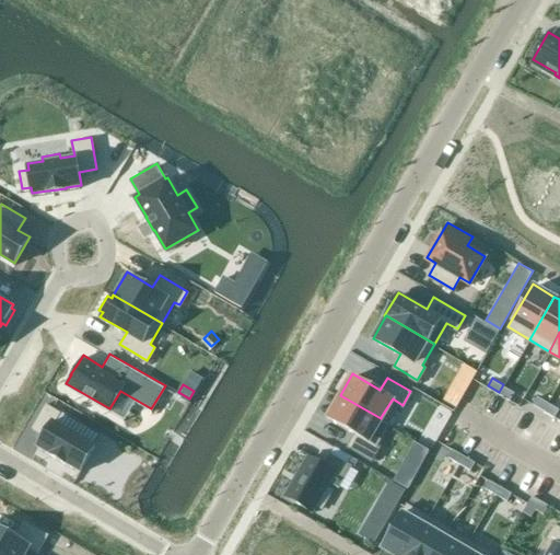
[(503,384),(499,392),(510,399),(514,391),(503,384)]
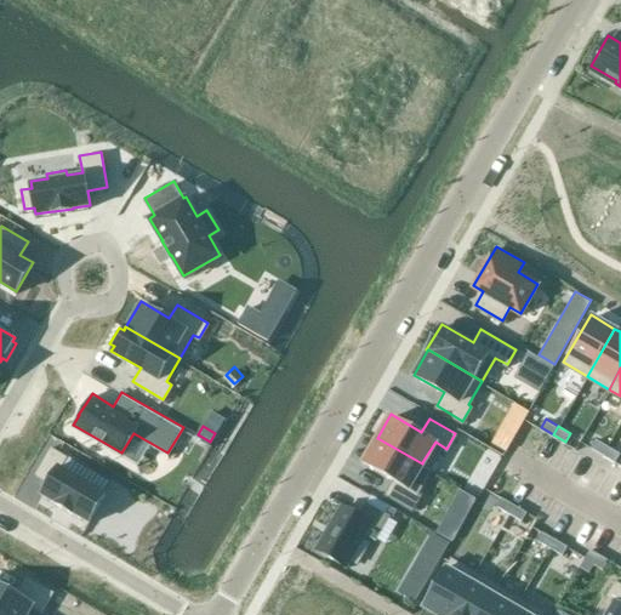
[(596,437),(591,445),(603,453),(608,444),(596,437)]
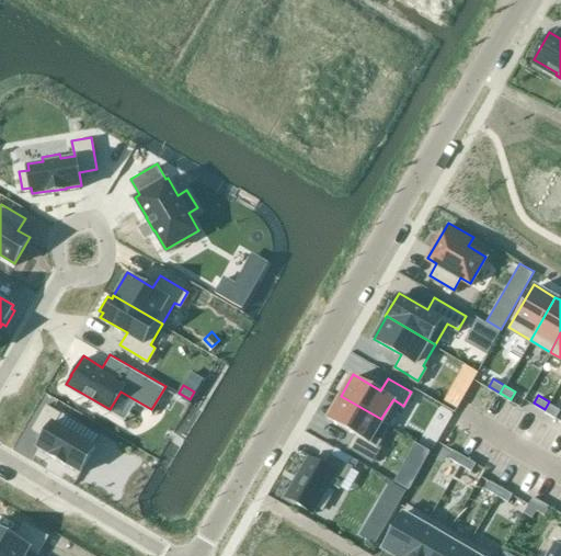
[(341,396),(328,417),(355,433),(348,445),(373,460),(380,445),(377,444),(389,422),(381,418),(381,419),(341,396)]
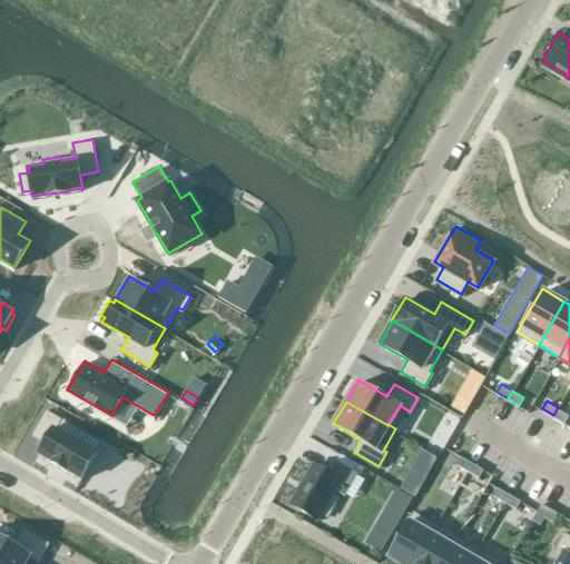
[(558,407),(553,415),(564,422),(569,414),(558,407)]
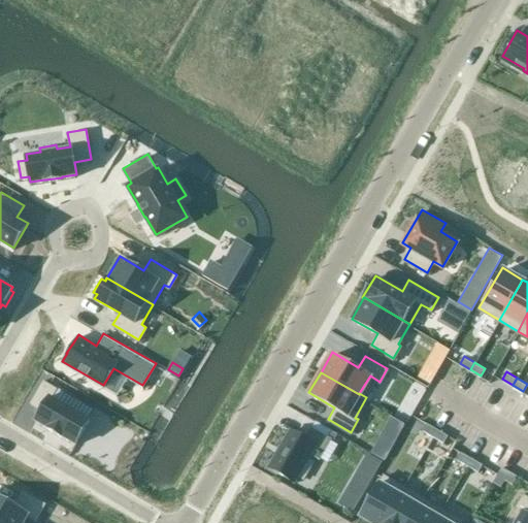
[(43,380),(30,402),(41,409),(35,420),(48,427),(47,427),(62,435),(63,435),(75,443),(90,419),(51,396),(56,387),(43,380)]
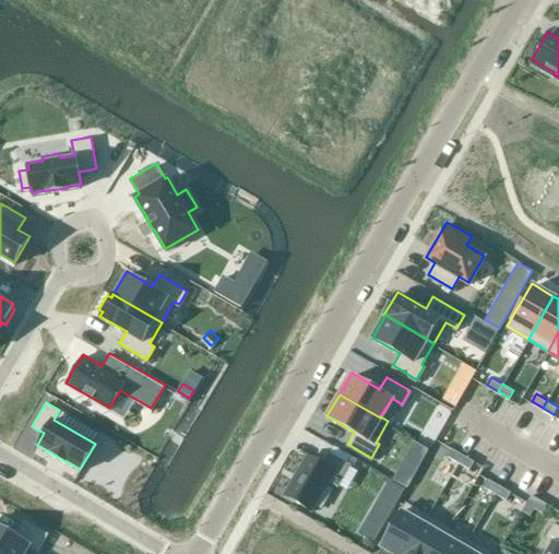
[(452,447),(448,454),(459,460),(463,452),(452,447)]
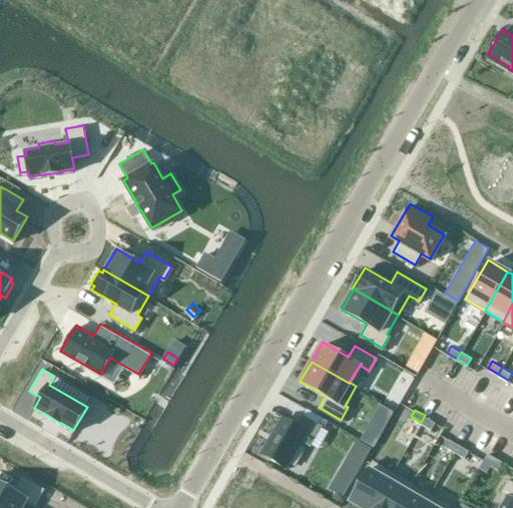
[(282,416),(261,452),(286,466),(302,439),(311,444),(322,424),(318,422),(303,413),(302,413),(295,424),(282,416)]
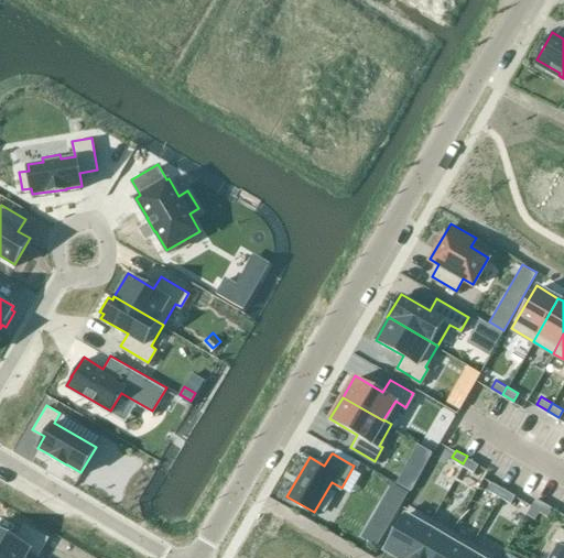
[(467,456),(463,463),(474,470),(478,462),(467,456)]
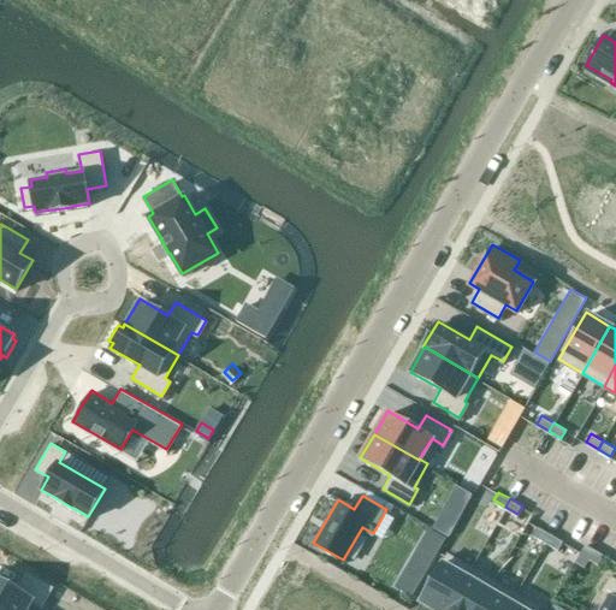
[(439,515),(433,526),(449,534),(455,525),(439,515)]
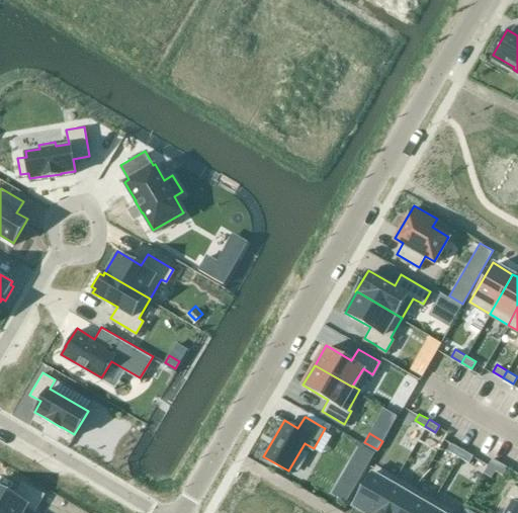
[(452,442),(448,449),(458,454),(462,448),(452,442)]
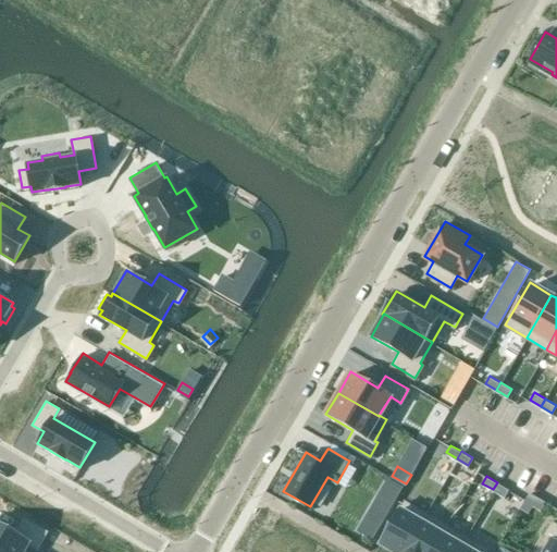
[(378,495),(392,504),(403,486),(388,477),(378,495)]
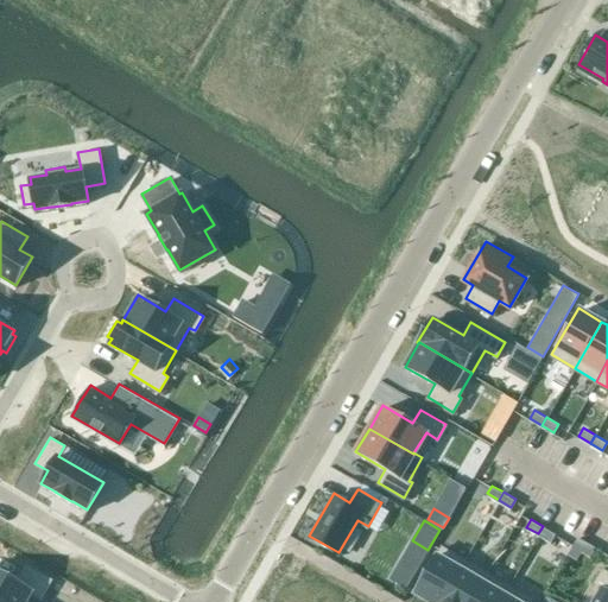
[(543,526),(538,533),(551,540),(556,532),(543,526)]
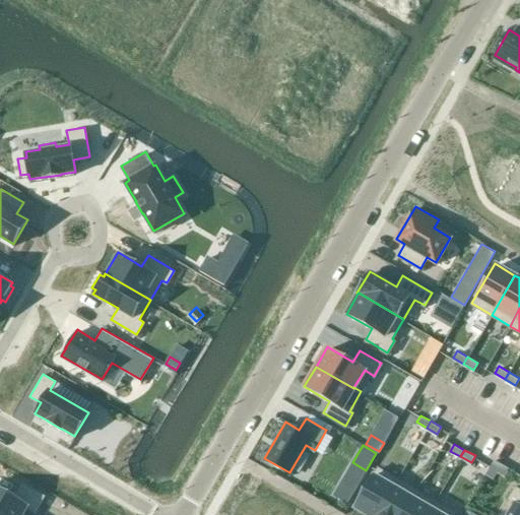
[(378,466),(354,506),(371,514),(375,514),(397,477),(378,466)]
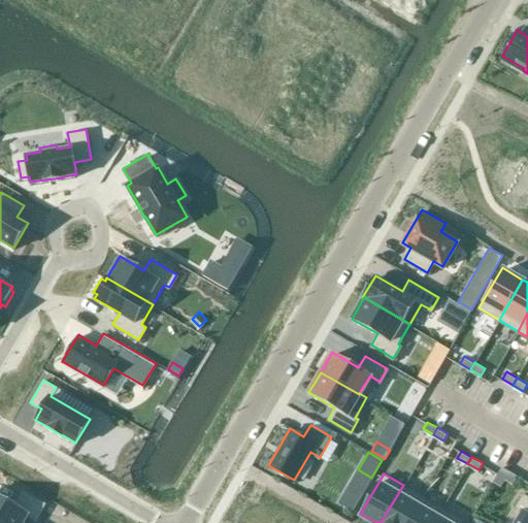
[(407,522),(423,496),(403,485),(381,522),(407,522)]
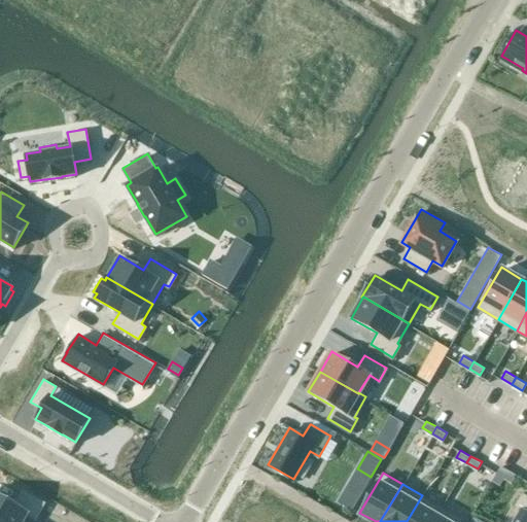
[(361,493),(348,485),(339,500),(352,509),(361,493)]
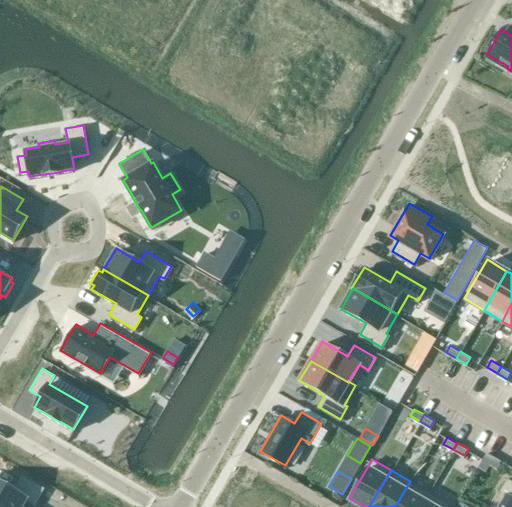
[(0,506),(21,506),(27,499),(34,503),(44,487),(22,474),(13,489),(0,481),(0,506)]
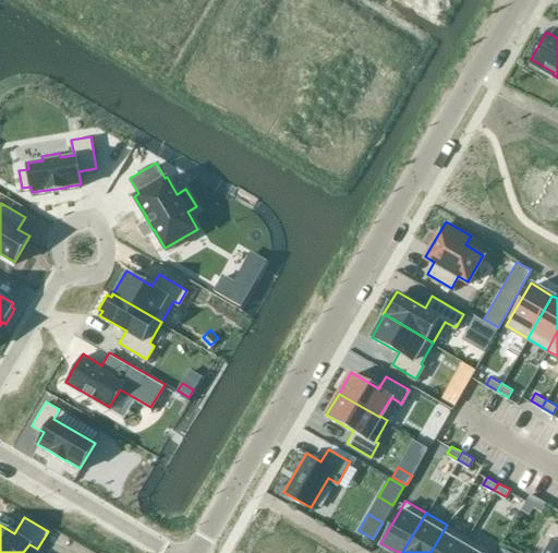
[(542,552),(557,552),(557,524),(553,521),(545,535),(552,538),(542,552)]
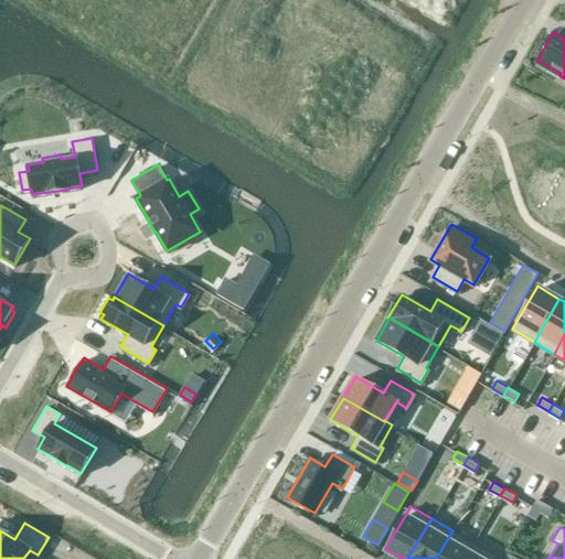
[(452,530),(436,558),(462,558),(473,543),(452,530)]
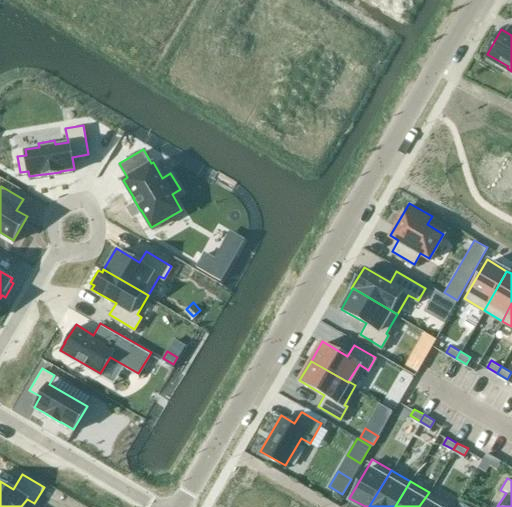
[(429,492),(419,506),(446,506),(448,503),(429,492)]
